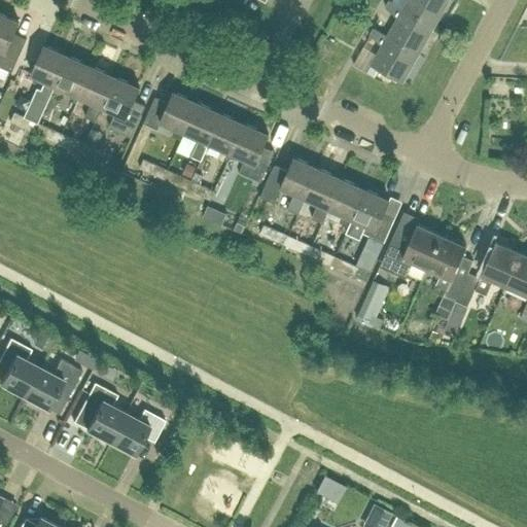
[(434,26),(402,8),(389,0),(383,10),(397,18),(387,35),(419,53),(434,26)]
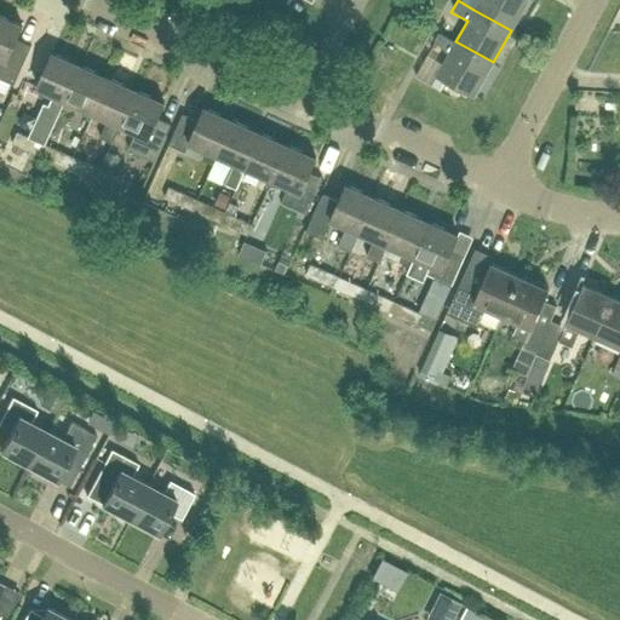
[(478,0),(474,10),(511,30),(527,0),(478,0)]
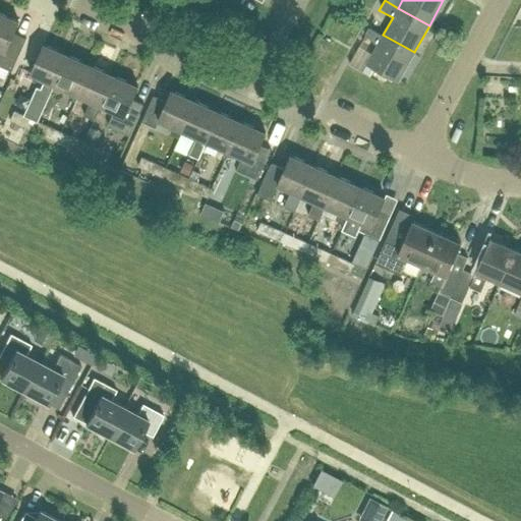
[(26,38),(13,33),(18,21),(0,12),(0,65),(11,71),(26,38)]
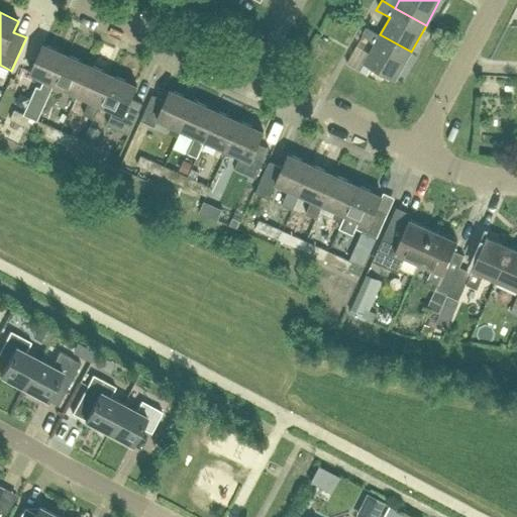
[(365,63),(395,80),(411,52),(380,34),(367,27),(360,36),(375,44),(365,63)]
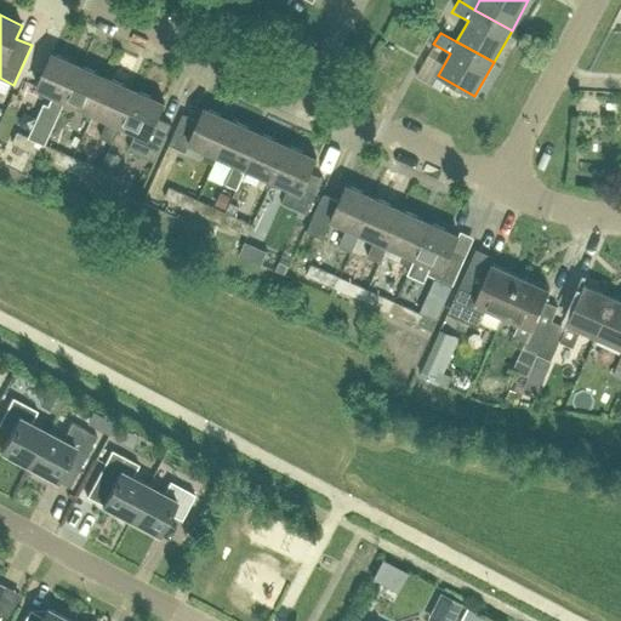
[(44,102),(29,137),(45,144),(64,100),(66,100),(81,64),(52,52),(36,87),(39,87),(53,95),(50,104),(44,102)]
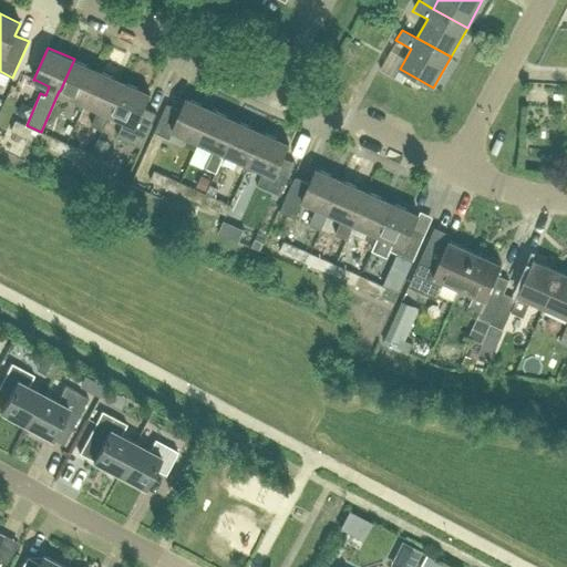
[(85,102),(100,71),(74,59),(60,91),(85,102)]
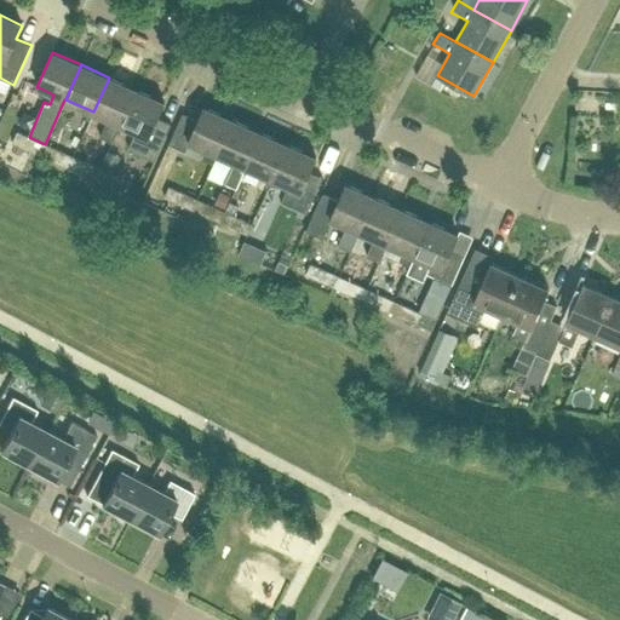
[(113,142),(120,124),(136,90),(109,78),(93,112),(109,119),(101,137),(113,142)]
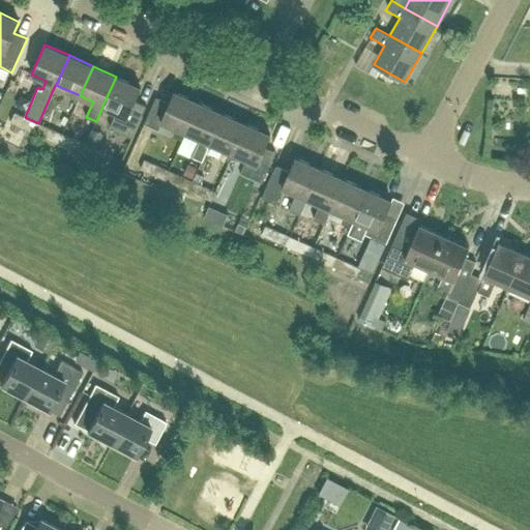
[(116,77),(102,106),(116,112),(109,127),(131,137),(146,106),(135,100),(141,87),(116,77)]
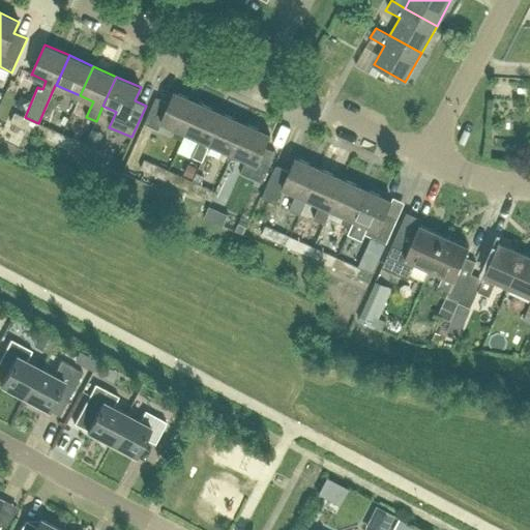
[(185,131),(199,102),(175,91),(170,102),(156,97),(145,123),(158,129),(162,121),(176,127),(172,135),(182,140),(186,133),(185,131)]
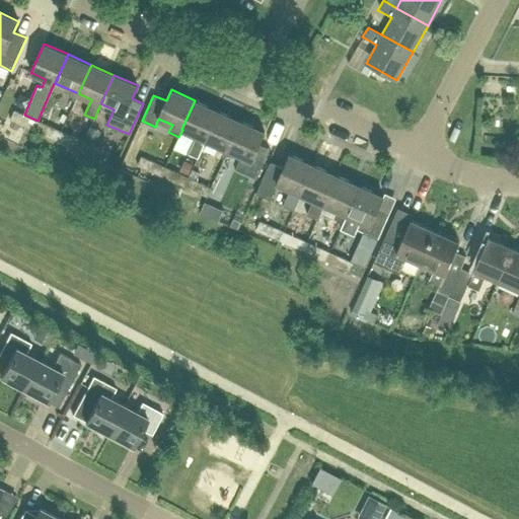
[(205,140),(218,110),(195,100),(181,129),(182,130),(195,135),(188,153),(198,157),(206,140),(205,140)]
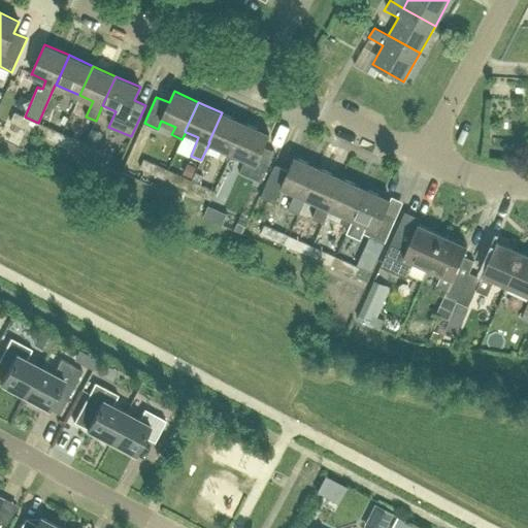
[(14,111),(10,121),(34,132),(38,123),(25,117),(14,111)]
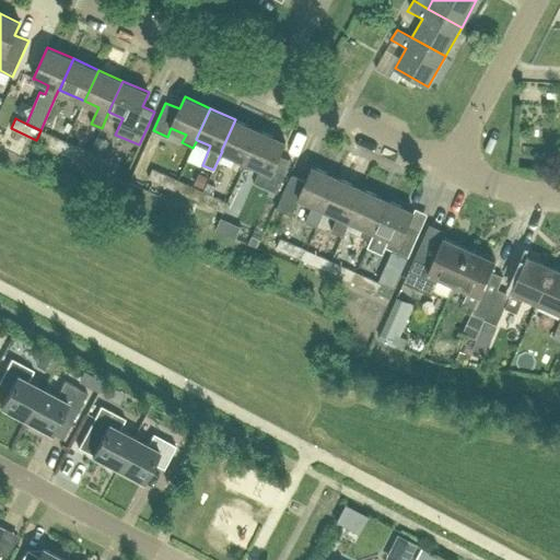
[(246,162),(260,130),(235,119),(221,151),(222,151),(246,162)]
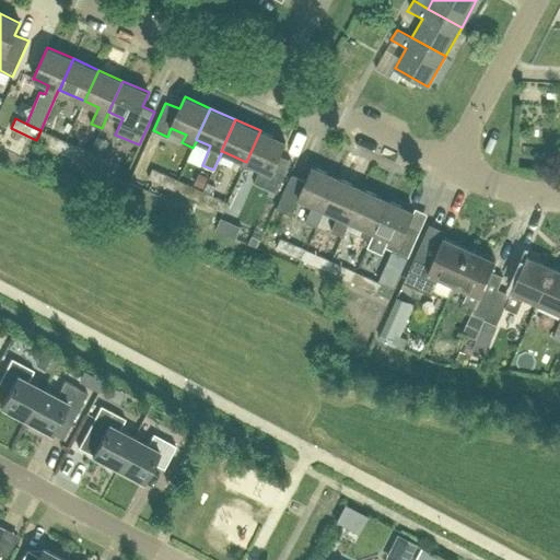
[(41,130),(36,140),(61,151),(66,141),(41,130)]
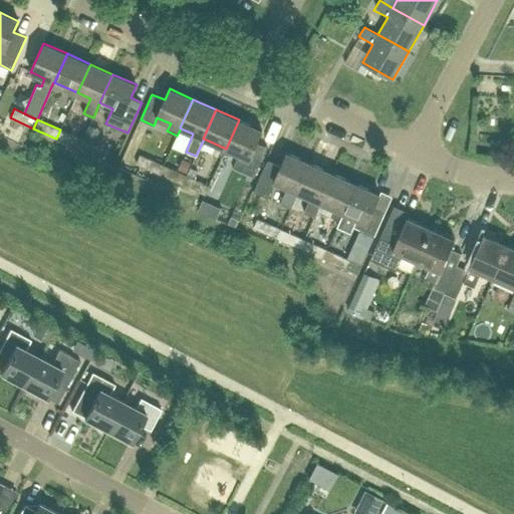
[(239,119),(226,149),(239,155),(233,168),(255,177),(268,148),(257,143),(262,131),(239,119)]
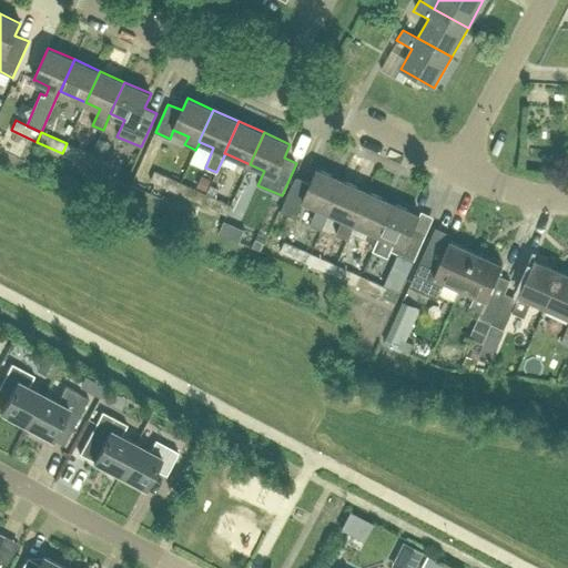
[(67,143),(62,153),(88,164),(92,154),(67,143)]
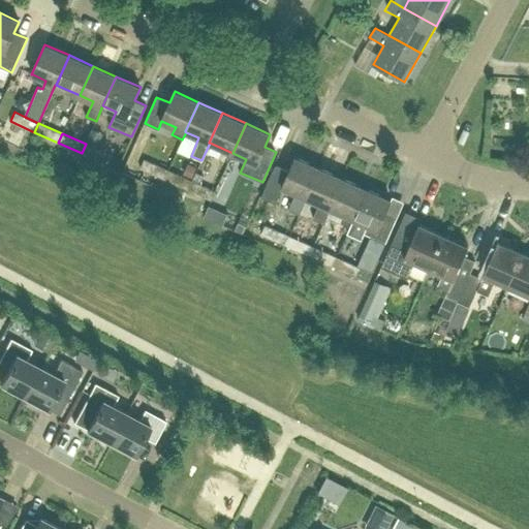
[(86,144),(82,153),(105,164),(110,155),(86,144)]
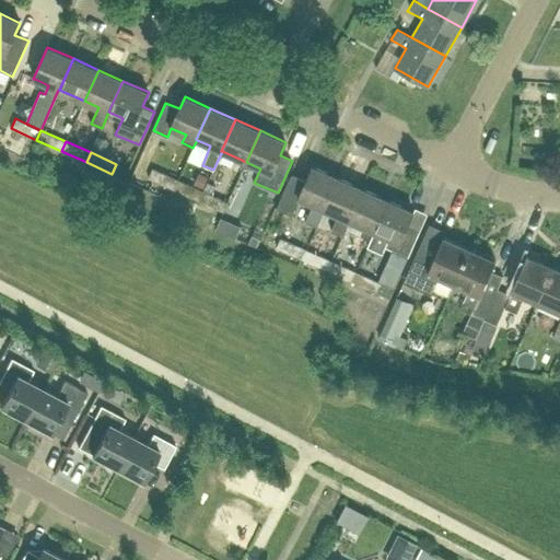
[(305,221),(316,226),(324,209),(338,177),(313,166),(306,181),(292,174),(277,209),(292,216),(300,198),(313,203),(305,221)]
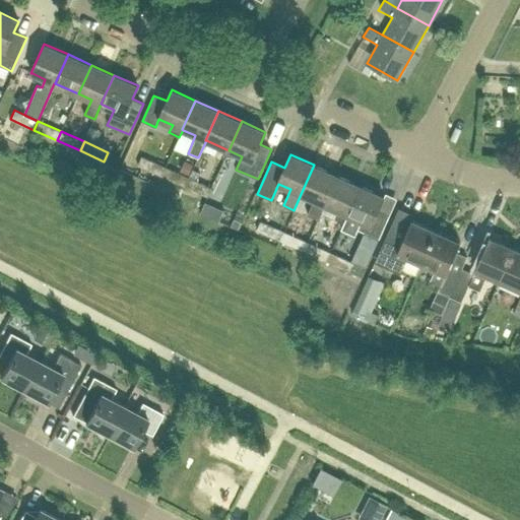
[(155,173),(159,164),(142,156),(138,165),(155,173)]
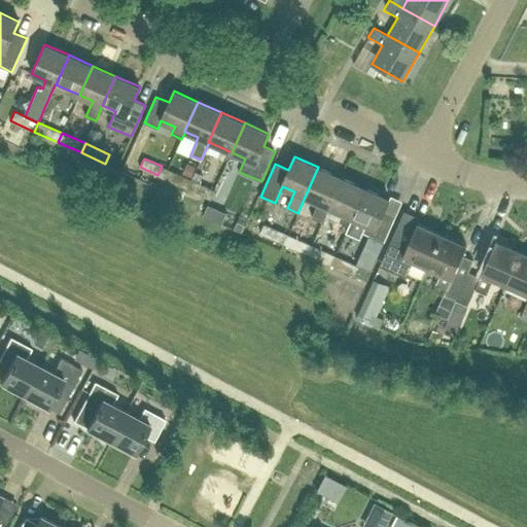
[(186,163),(182,173),(191,177),(196,167),(186,163)]
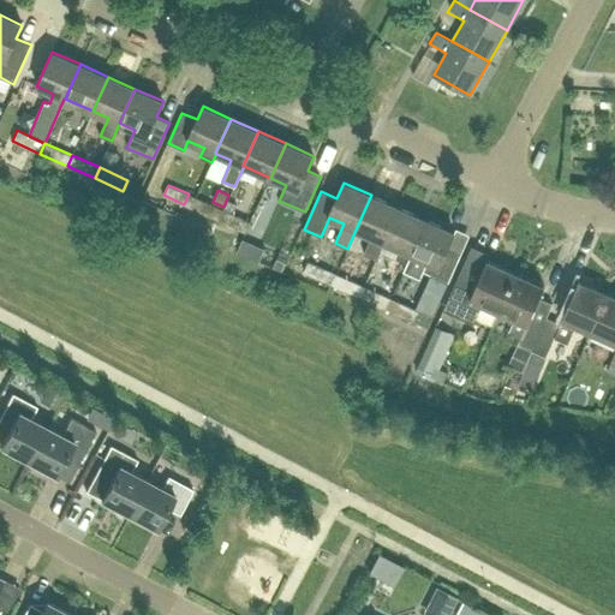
[(383,242),(399,208),(371,195),(356,230),(372,237),(364,254),(377,260),(383,242)]
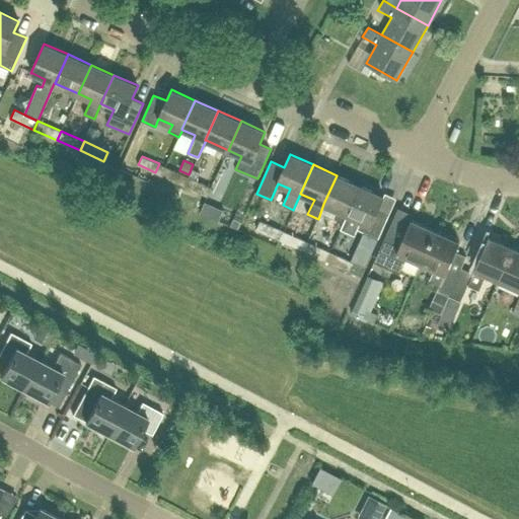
[(178,183),(182,174),(165,166),(161,175),(178,183)]
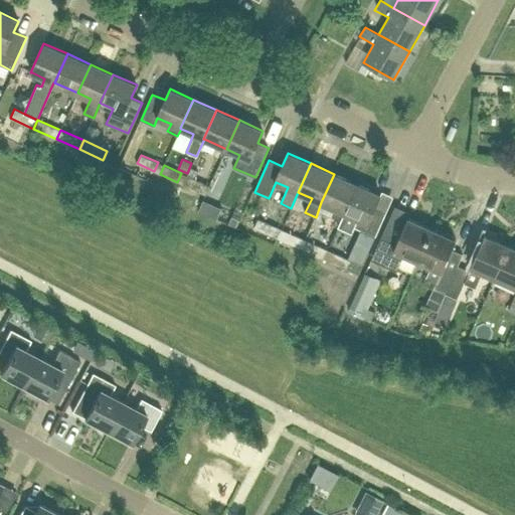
[(344,212),(357,184),(334,174),(321,202),(334,208),(331,216),(341,220),(344,213),(344,212)]
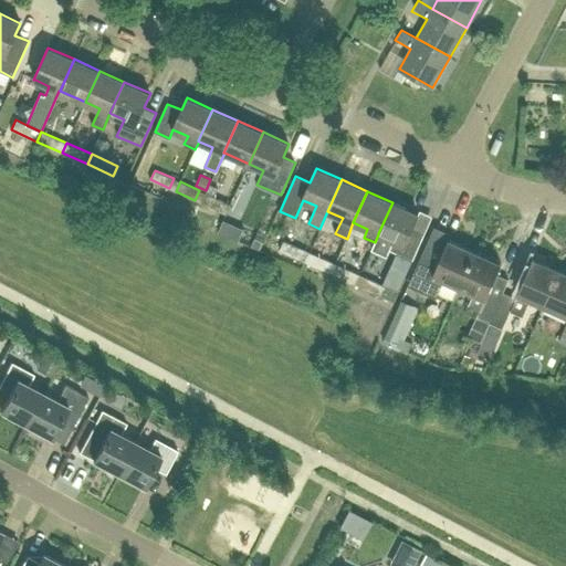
[(227,215),(231,205),(211,196),(207,206),(227,215)]
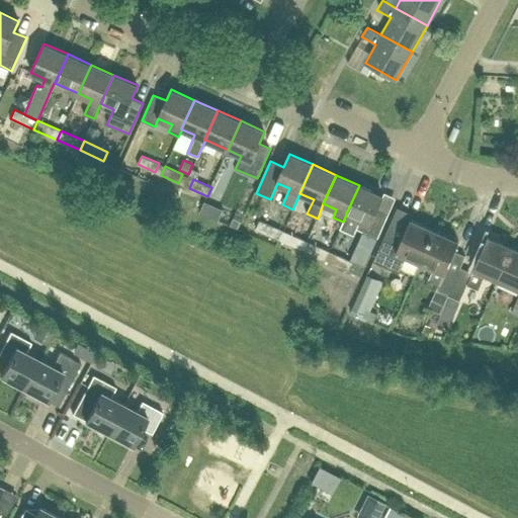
[(343,222),(339,229),(353,235),(356,229),(377,238),(389,213),(376,208),(382,195),(359,185),(346,213),(346,214),(343,222)]
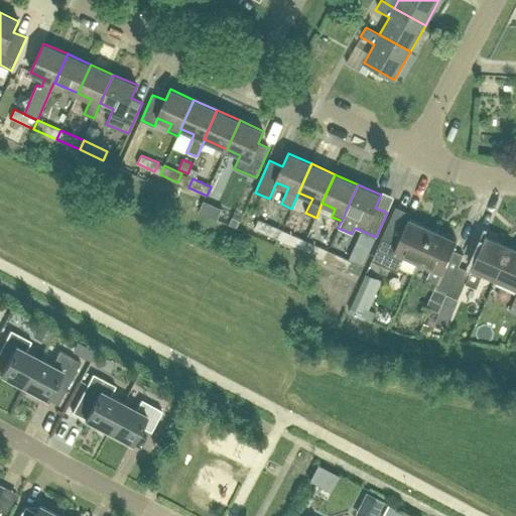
[(413,273),(418,261),(432,229),(408,218),(399,240),(388,234),(375,262),(387,267),(398,272),(400,268),(413,273)]
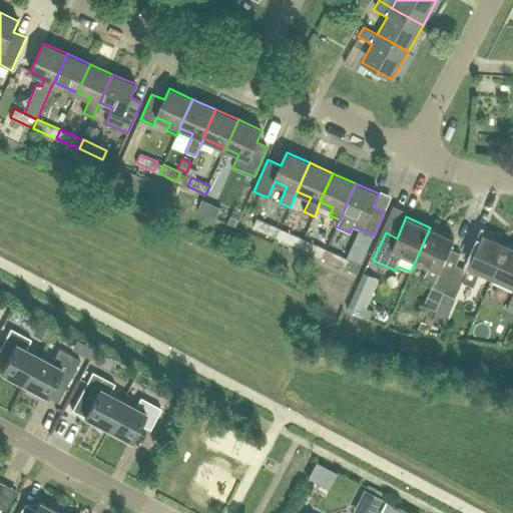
[(258,217),(253,226),(276,236),(281,228),(258,217)]
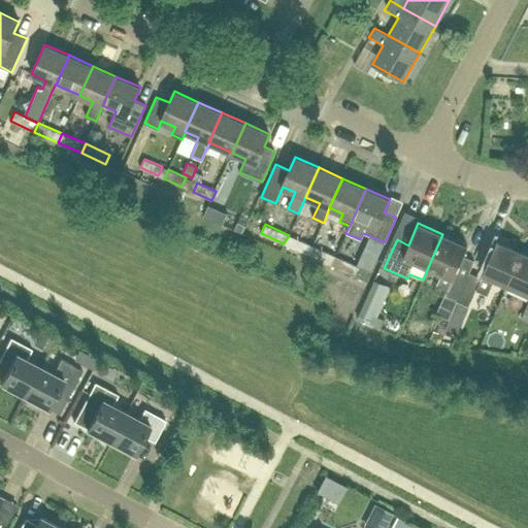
[(457,300),(469,272),(474,261),(462,256),(467,245),(442,234),(428,267),(441,273),(436,285),(448,289),(444,295),(457,300)]
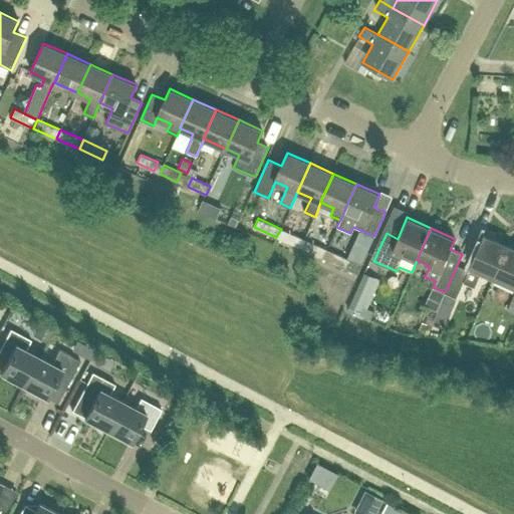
[(281,229),(276,237),(302,249),(305,240),(281,229)]
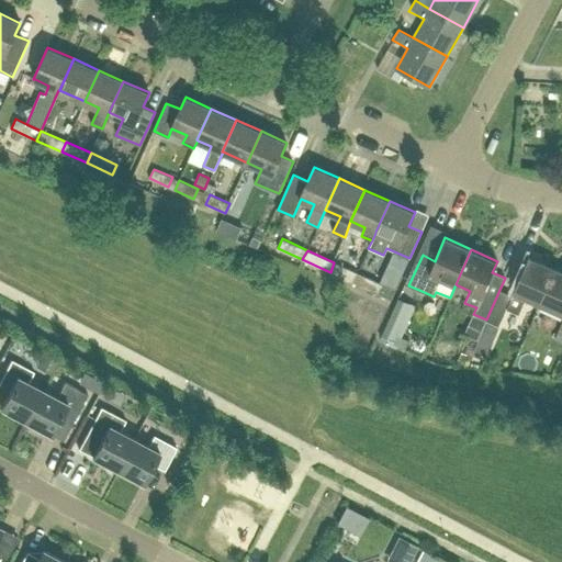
[(540,303),(555,268),(529,256),(514,291),(512,295),(499,290),(486,319),(498,325),(506,310),(518,315),(526,296),(540,303)]
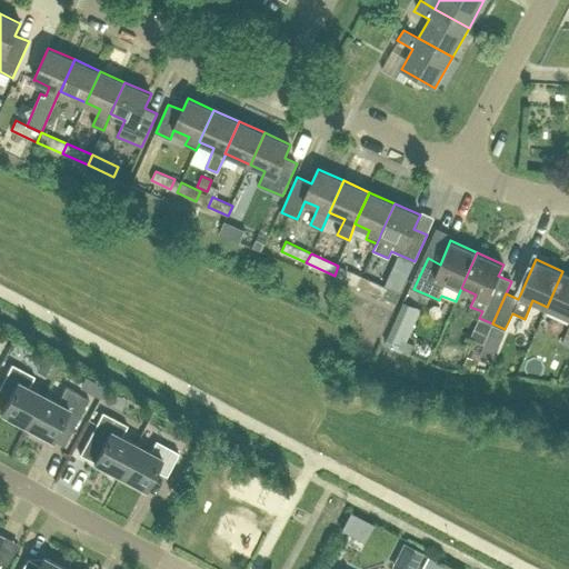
[(338,266),(335,276),(358,286),(361,276),(338,266)]
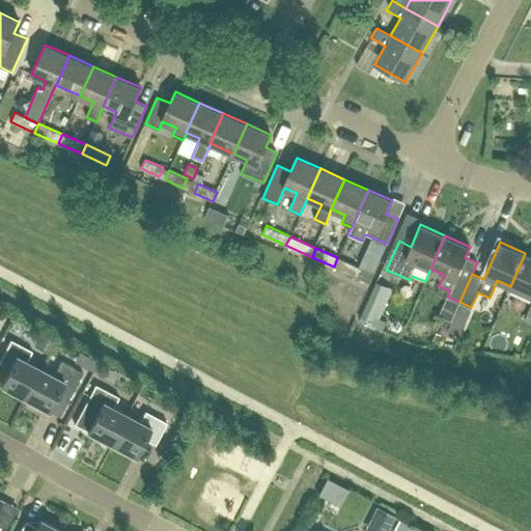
[(530,255),(525,253),(510,286),(530,296),(530,303),(526,314),(530,315),(530,255)]
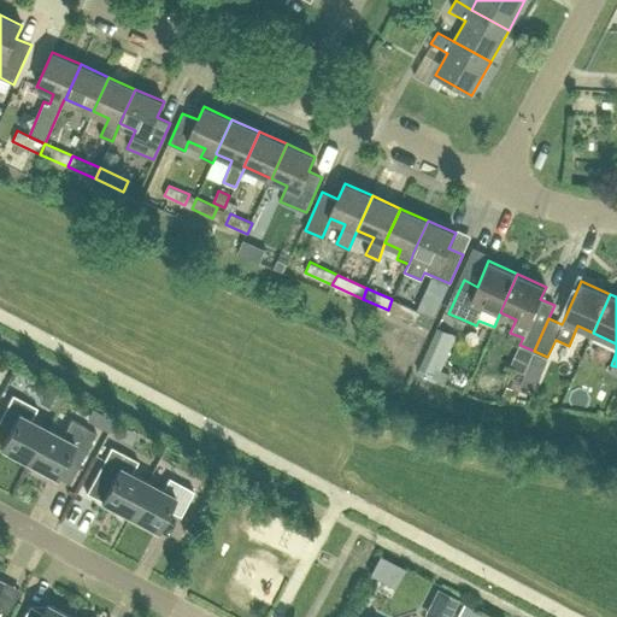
[(392,299),(388,310),(415,322),(419,311),(392,299)]
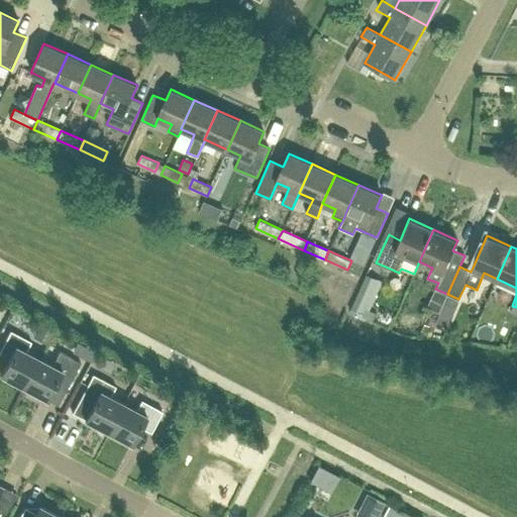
[(351,261),(347,270),(359,276),(364,267),(366,263),(353,257),(351,261)]
